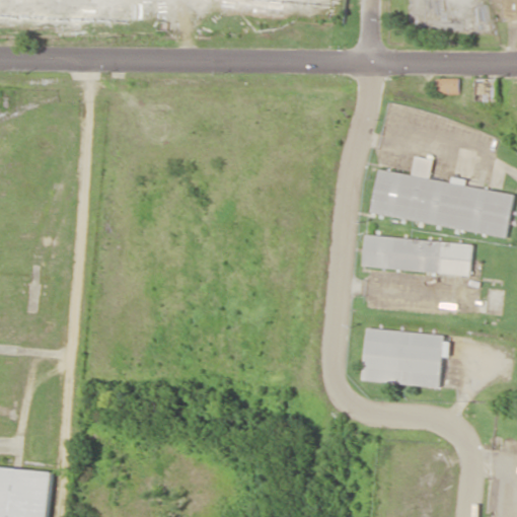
[(458,95),(459,80),(437,80),(436,95),(458,95)]
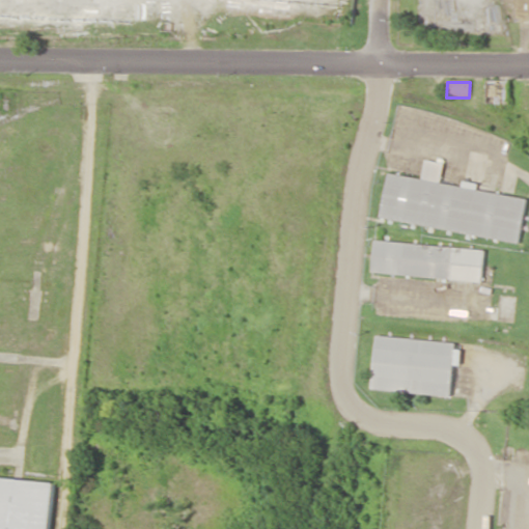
[(526,198),(440,185),(443,164),(424,162),(421,179),(387,174),(380,220),(519,242),(526,198)]
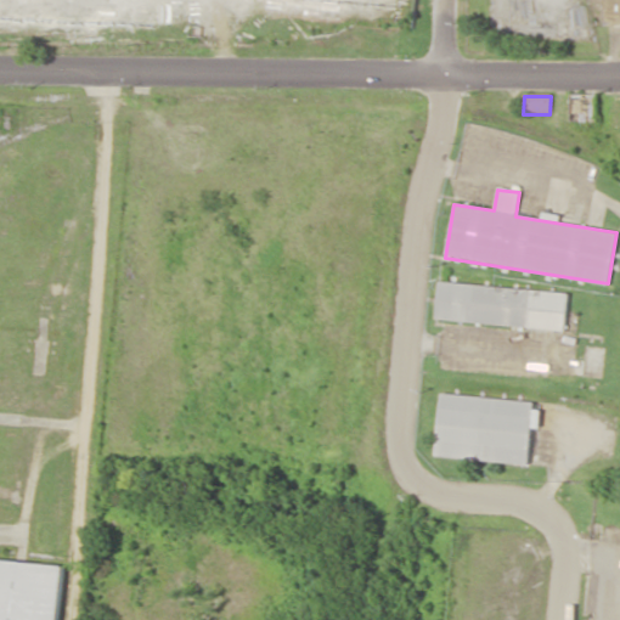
[(568,292),(438,283),(435,322),(564,331),(568,292)]
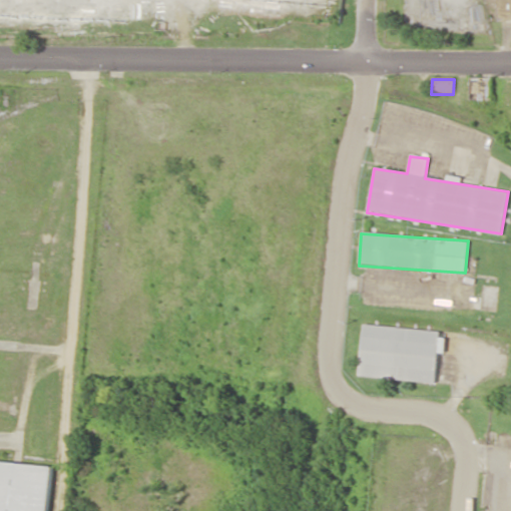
[(361,326),(358,378),(433,384),(435,353),(443,353),(444,332),(361,326)]
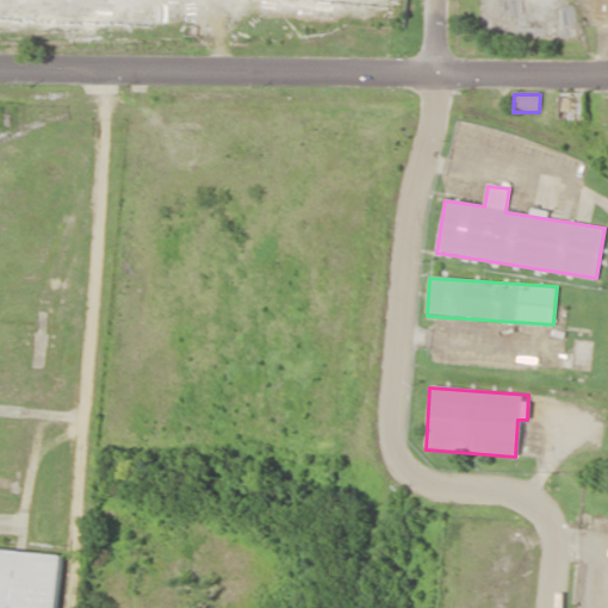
[(56,607),(61,556),(0,550),(0,607),(56,607)]
